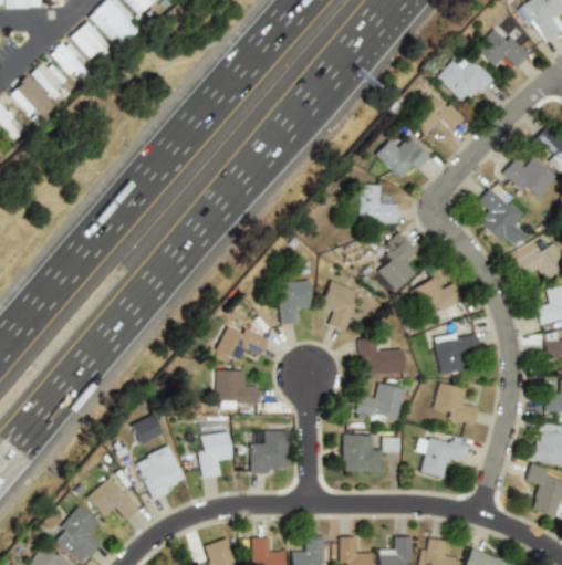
[(42,0),(9,0),(10,9),(42,9),(42,0)]
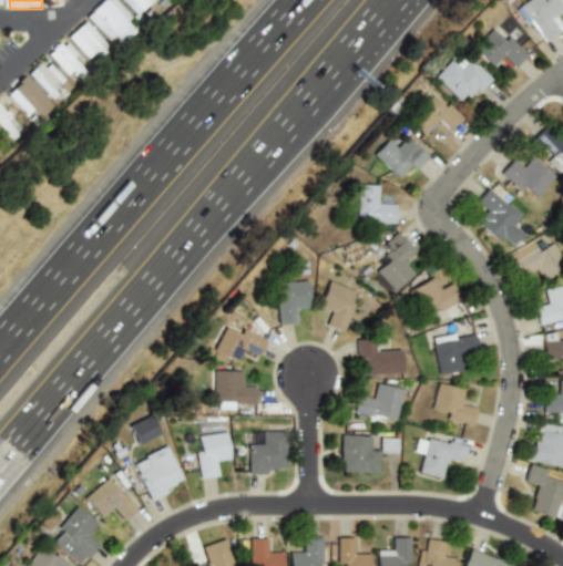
[(119,35),(126,43),(139,31),(130,22),(135,17),(119,0),(108,0),(90,17),(112,41),(119,35)]
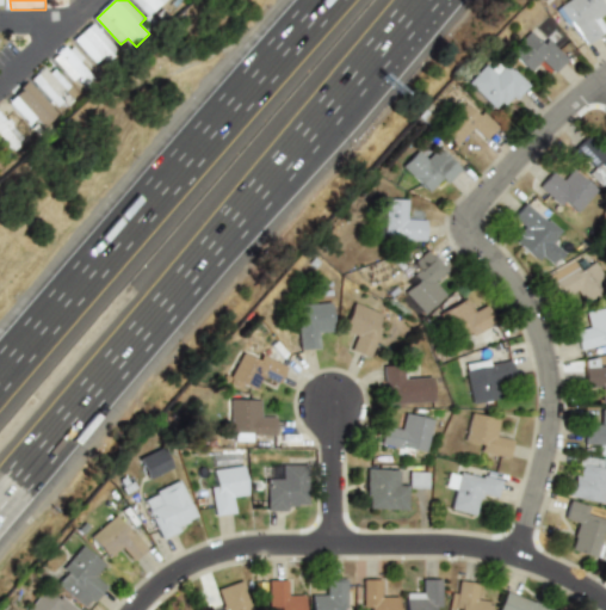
[(134,0),(152,18),(168,0),(134,0)]
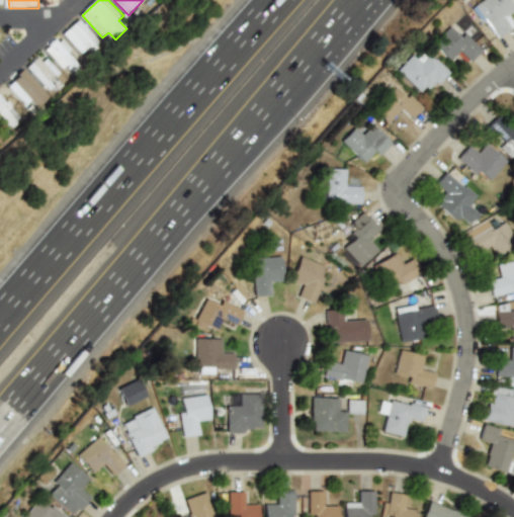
[(497,40),(513,29),(513,19),(512,17),(513,16),(513,2),(512,0),(485,0),(475,7),(497,40)]
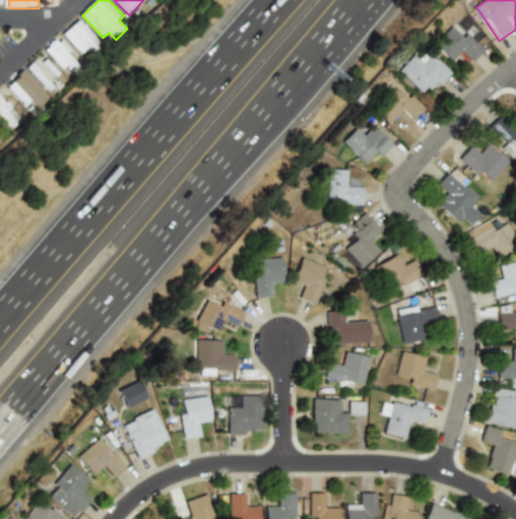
[(90,49),(94,53),(104,44),(81,20),(66,35),(84,54),(90,49)]
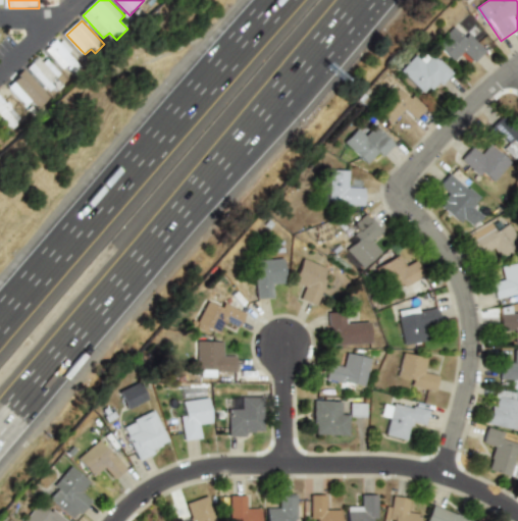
[(488,52),(468,30),(460,37),(454,30),(437,44),(456,65),(465,57),(473,66),(488,52)]
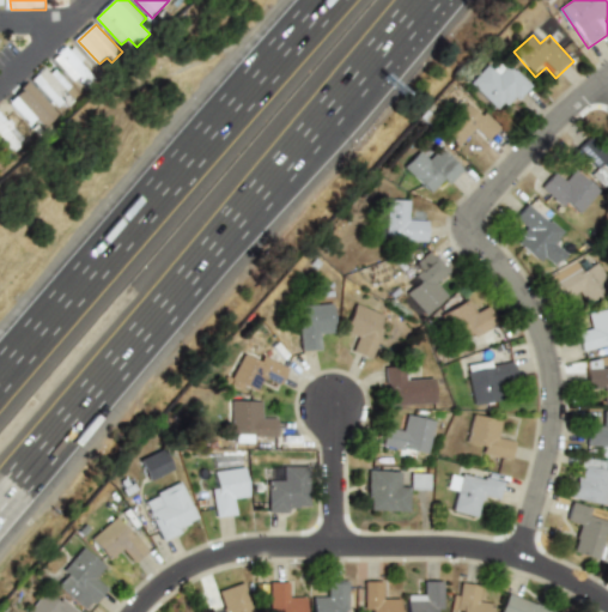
[(59,59),(87,88),(97,78),(84,64),(87,60),(73,44),(59,59)]
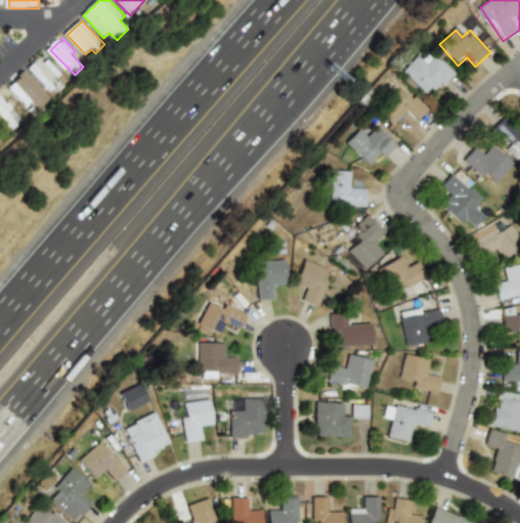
[(456,73),(436,52),(427,61),(419,53),(401,71),(429,98),(456,73)]
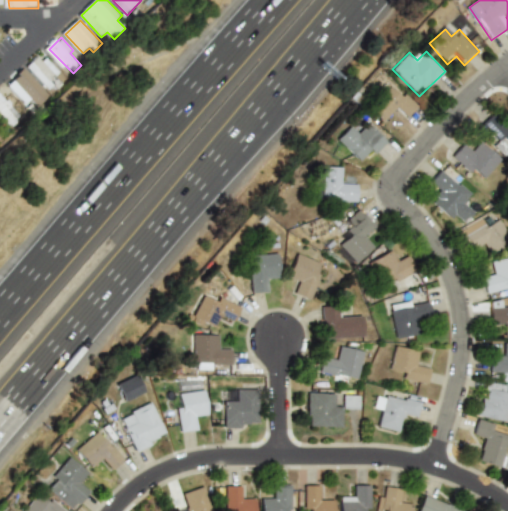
[(29,66),(51,92),(62,82),(57,77),(60,74),(43,54),(29,66)]
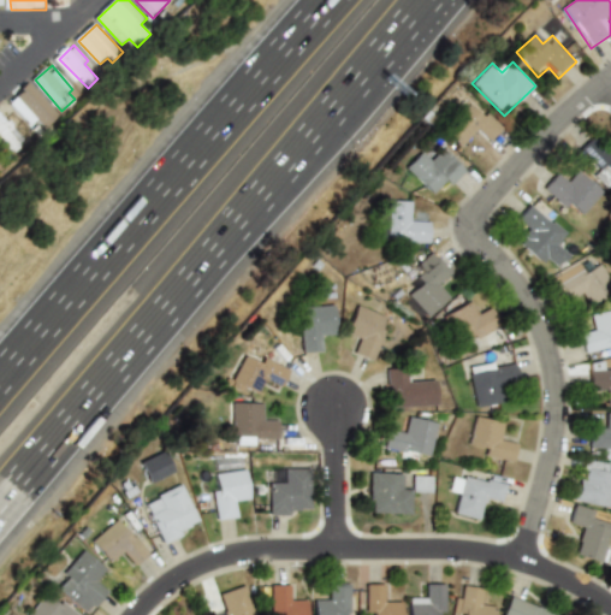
[(40,120),(48,129),(61,116),(33,83),(12,102),(34,125),(40,120)]
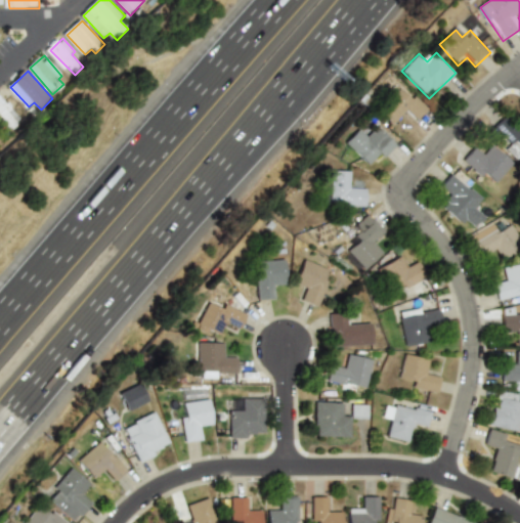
[(380,112),(395,127),(410,113),(419,121),(430,110),(405,86),(380,112)]
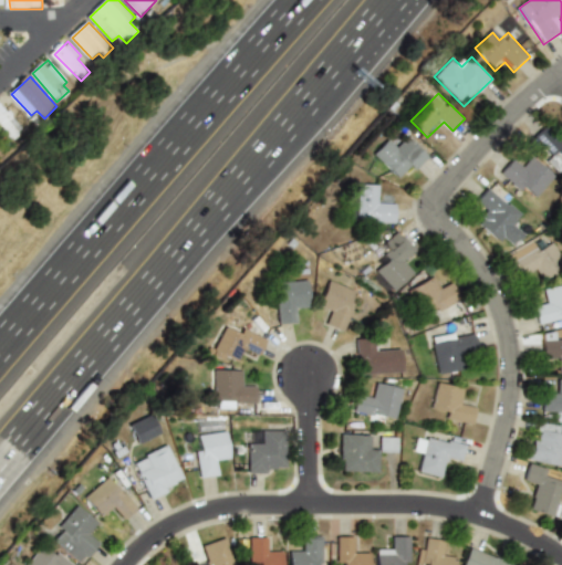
[(0,125),(1,124),(16,139),(27,129),(1,102),(0,102),(0,125)]
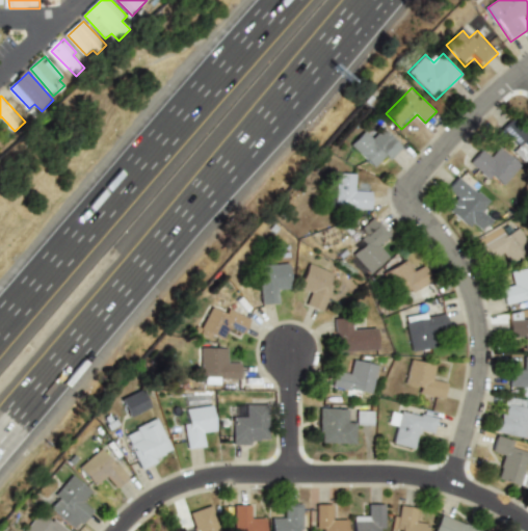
[(527,130),(525,132),(515,121),(502,132),(527,160),(527,130)]
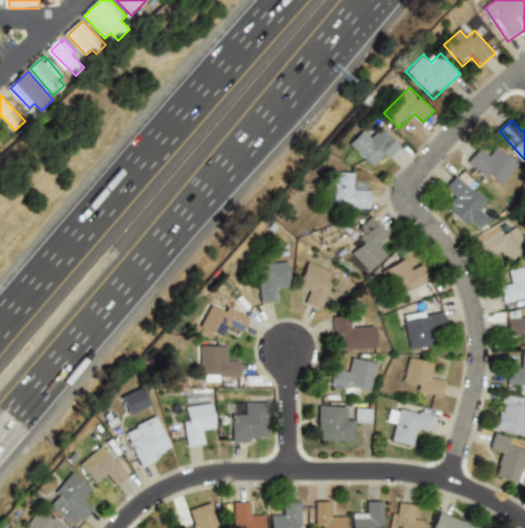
[(374,136),(366,128),(350,145),(372,165),(379,159),(384,164),(402,147),(382,128),(374,136)]
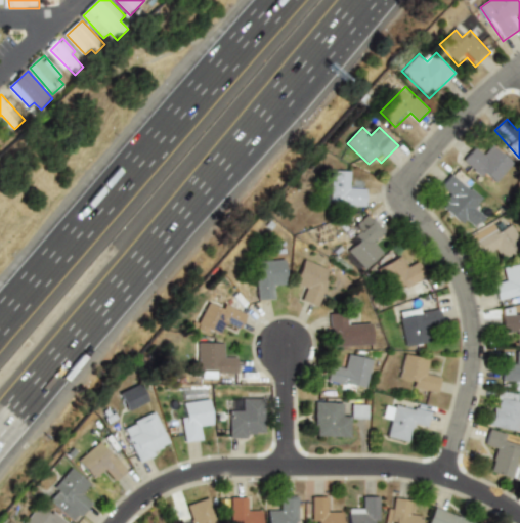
[(466,161),(494,186),(512,167),(491,148),(486,155),(478,147),(466,161)]
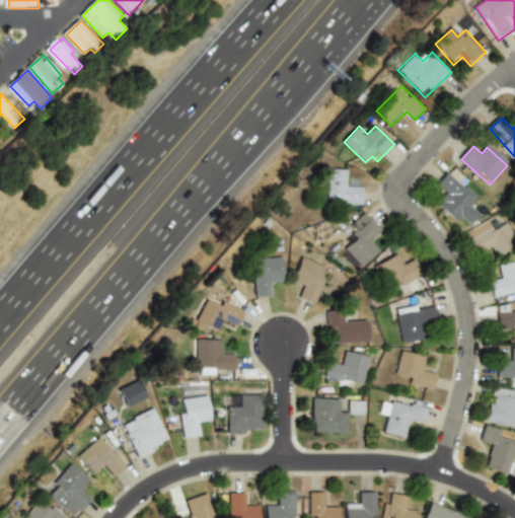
[(364,205),(364,183),(353,183),(353,169),(329,169),(329,205),(364,205)]
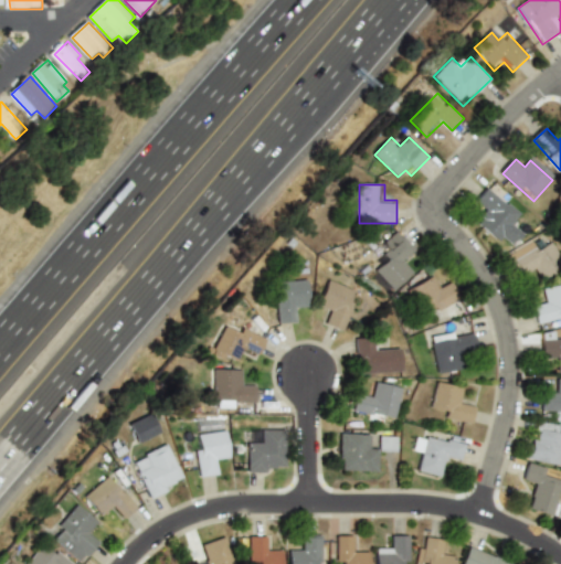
[(524,215),(491,187),(475,205),(485,214),(478,222),(499,241),(524,215)]
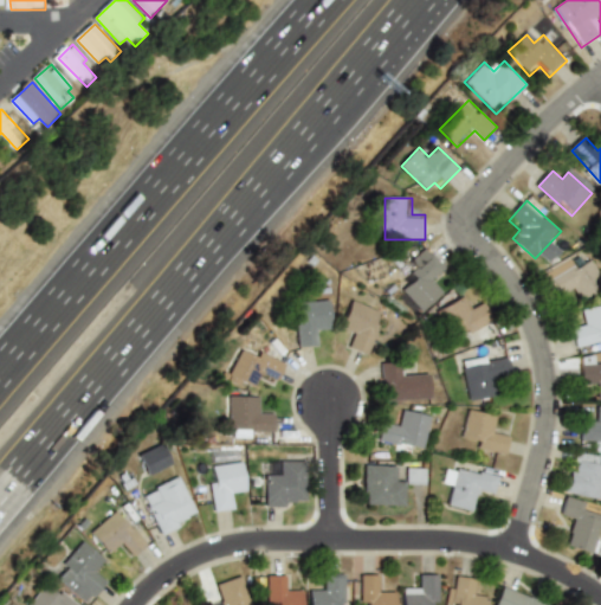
[(448,289),(440,280),(450,270),(428,246),(412,262),(421,272),(402,289),(424,313),(448,289)]
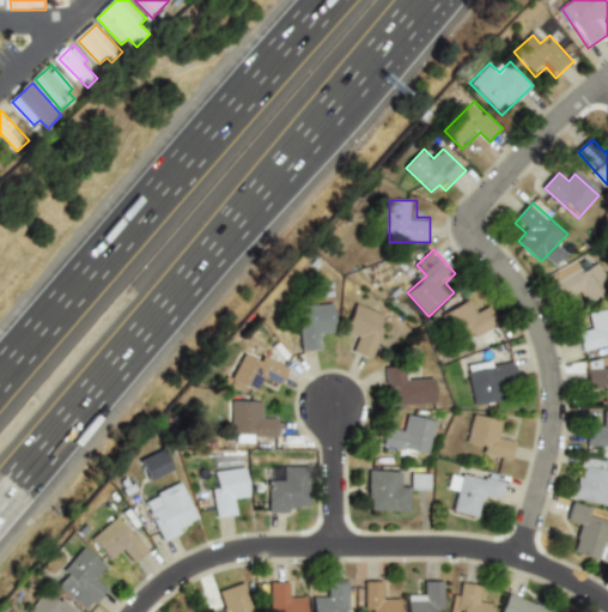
[(585,271),(579,260),(553,274),(566,297),(578,290),(587,307),(607,294),(607,283),(596,264),(585,271)]
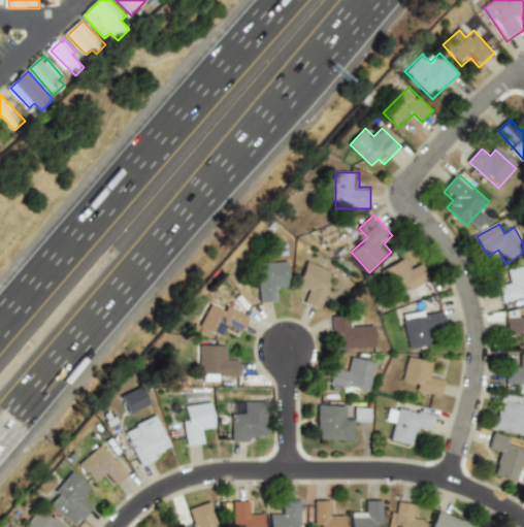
[(437,292),(423,263),(413,269),(406,258),(387,268),(401,296),(417,288),(423,299),(437,292)]
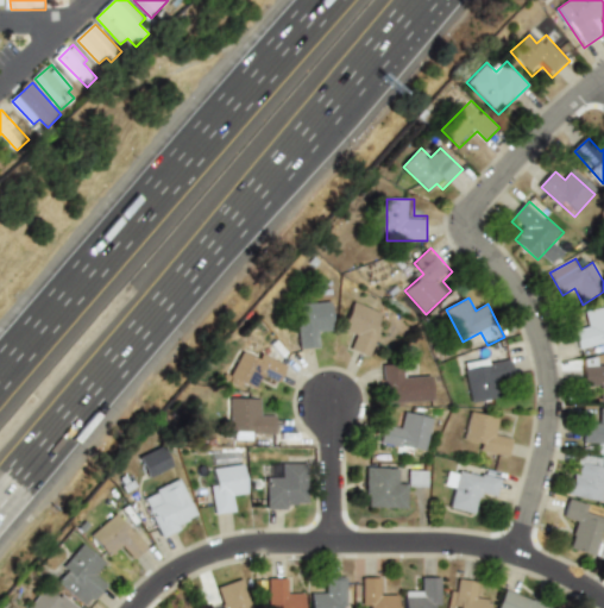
[(301,349),(325,349),(325,334),(335,334),(334,302),(299,304),(301,349)]
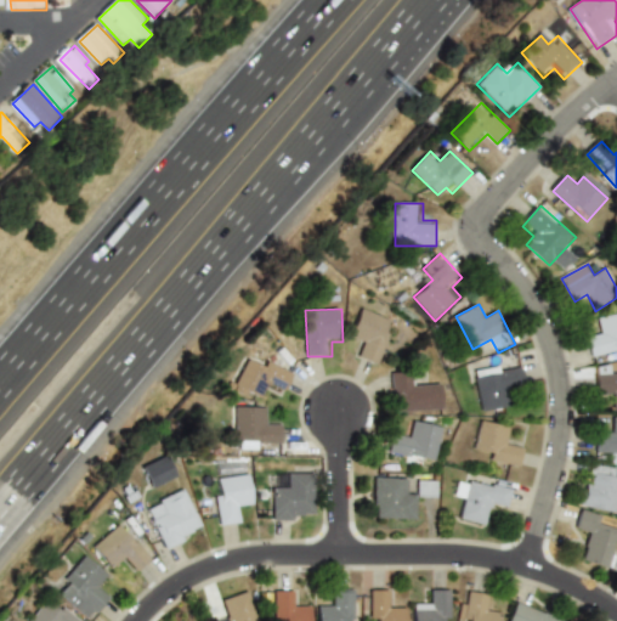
[(397,322),(363,309),(351,339),(362,344),(357,356),(380,366),(397,322)]
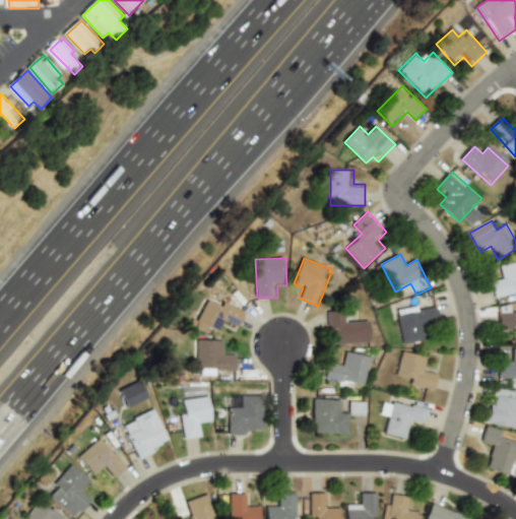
[(515,262),(500,266),(502,277),(492,279),(496,298),(515,293),(515,262)]
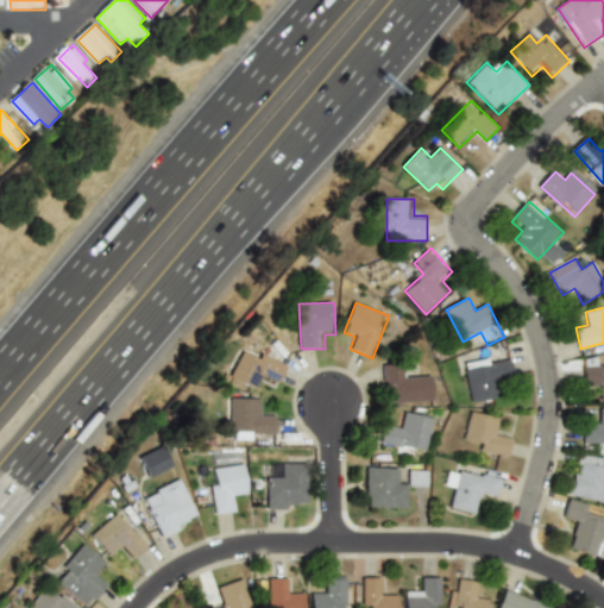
[(288,364),(257,352),(255,358),(243,353),(232,380),(257,389),(260,381),(278,388),(288,364)]
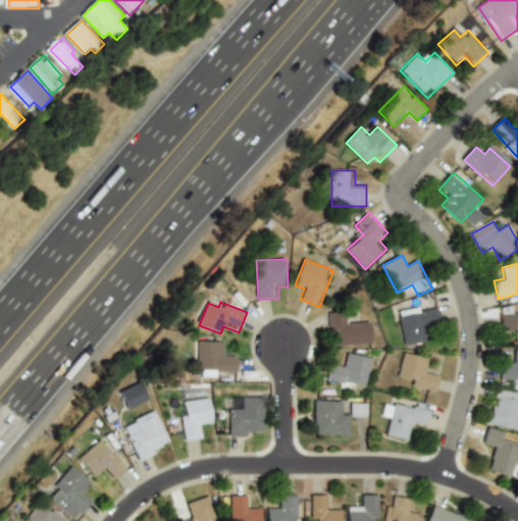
[(406,346),(426,343),(424,327),(442,325),(438,306),(401,311),(406,346)]
